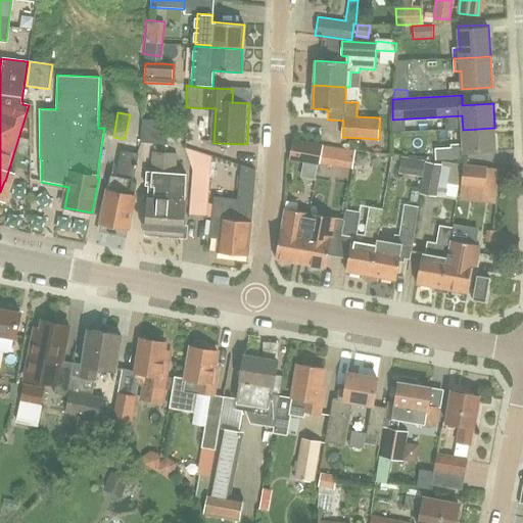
[(165,122),(143,120),(141,142),(163,144),(165,122)]
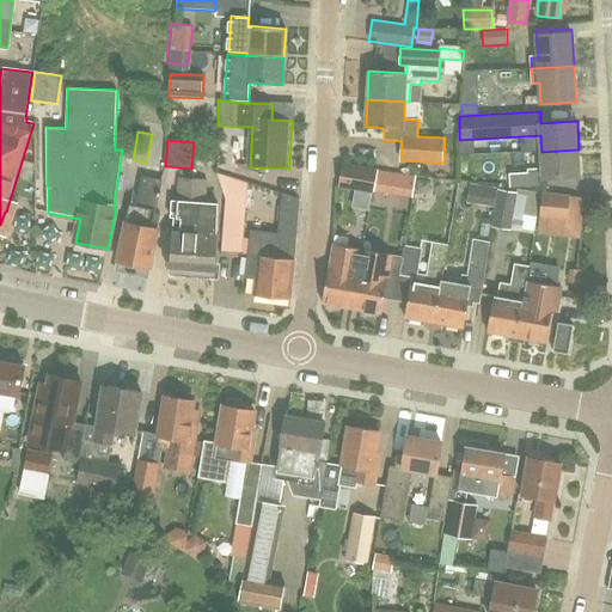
[(581,177),(579,150),(542,152),(543,179),(581,177)]
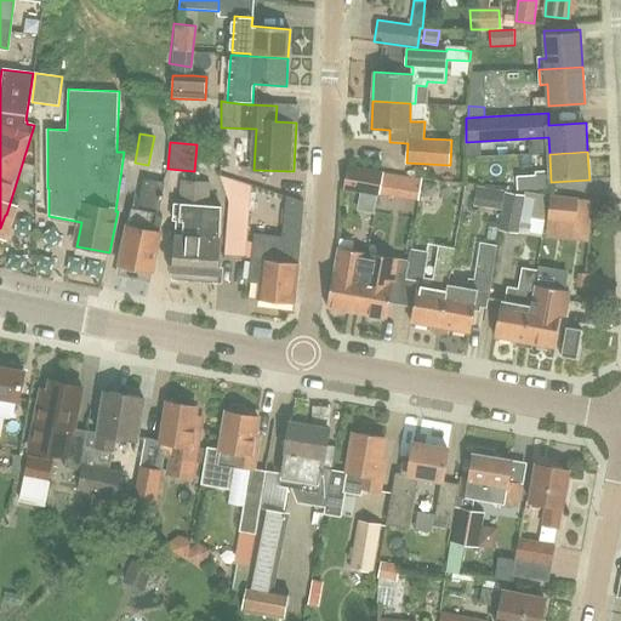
[(347,166),(343,187),(379,193),(382,171),(347,166)]
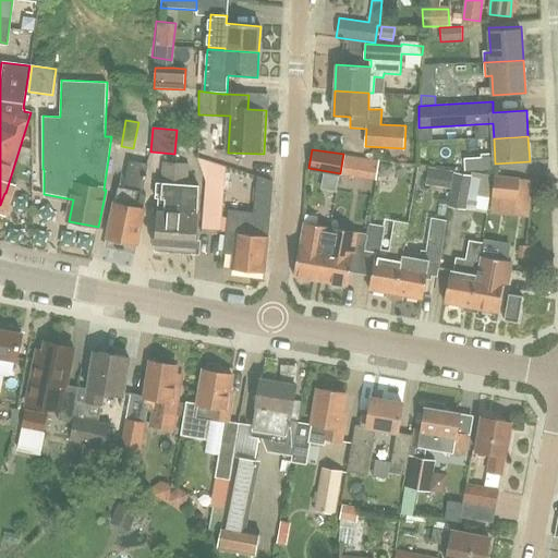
[(465,171),(483,170),(483,158),(465,159),(465,171)]
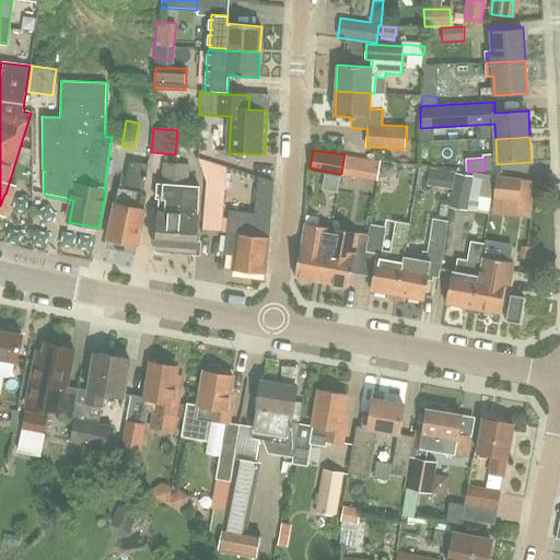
[(222,232),(223,218),(226,168),(198,160),(206,184),(202,231),(222,232)]
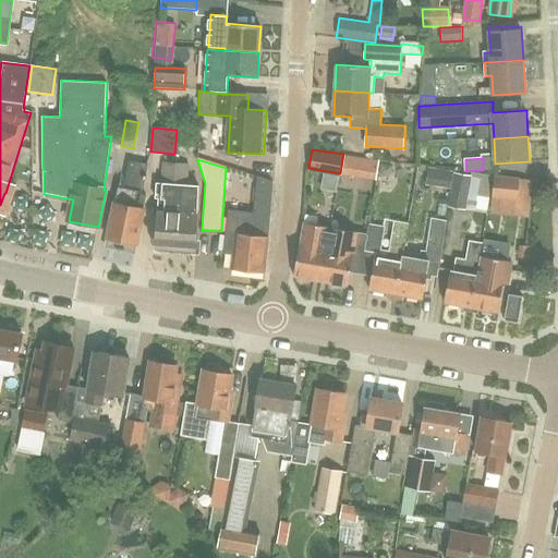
[(114,203),(107,239),(138,244),(145,208),(144,208),(147,195),(143,194),(149,165),(132,161),(126,189),(119,186),(116,203),(114,203)]
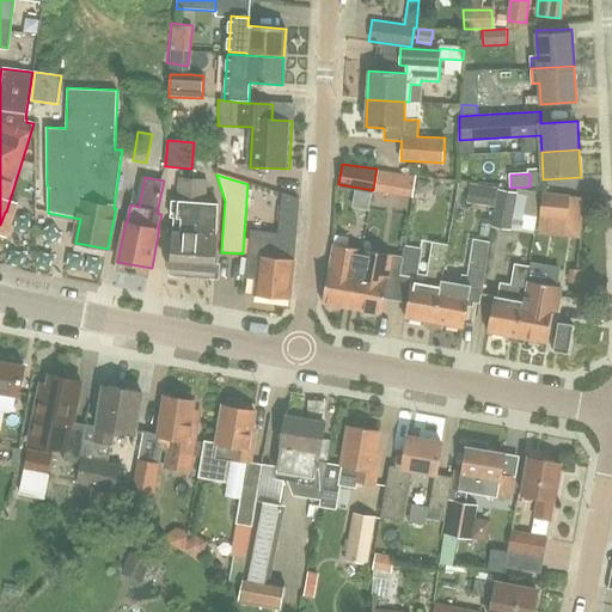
[(195,201),(196,181),(179,179),(178,197),(172,197),(170,218),(173,218),(170,271),(195,274),(200,209),(195,208),(195,201)]
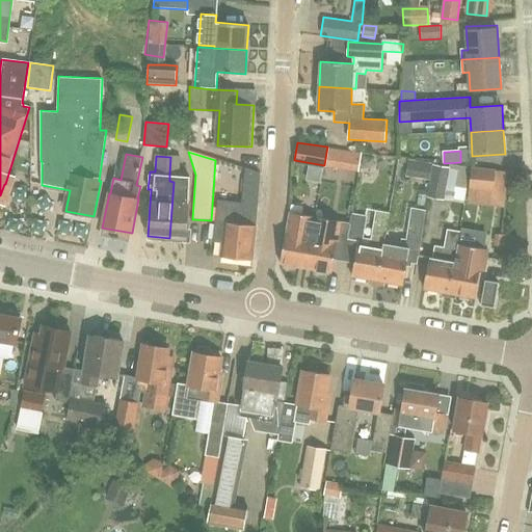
[(170,157),(169,175),(169,181),(174,182),(169,238),(187,239),(189,204),(188,204),(190,177),(176,176),(177,157),(170,157)]
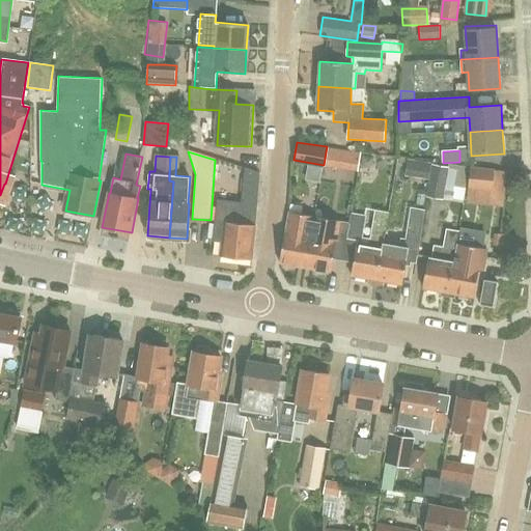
[(406,157),(403,175),(425,177),(426,159),(406,157)]
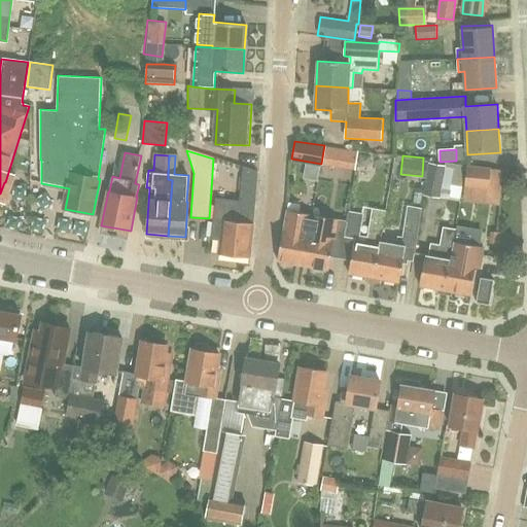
[(428,163),(423,195),(441,198),(446,166),(428,163)]
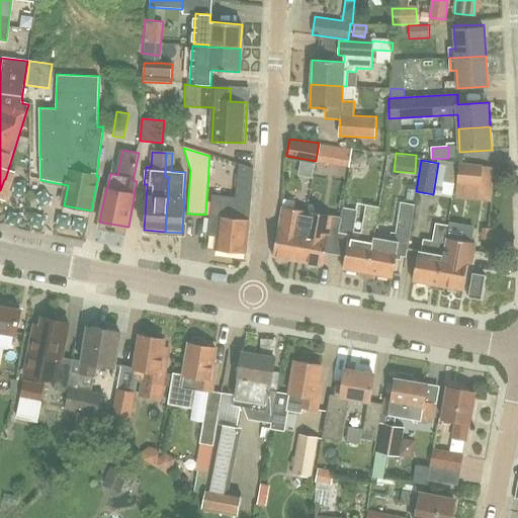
[(250,220),(248,220),(254,169),(241,164),(237,197),(213,194),(209,235),(218,235),(216,250),(246,254),(250,220)]
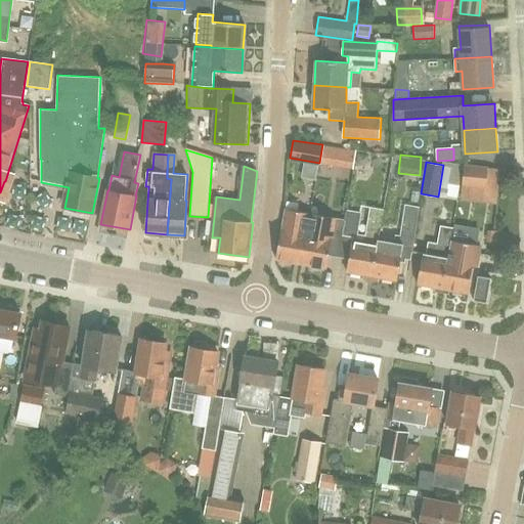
[(464,166),(462,185),(486,187),(488,168),(464,166)]
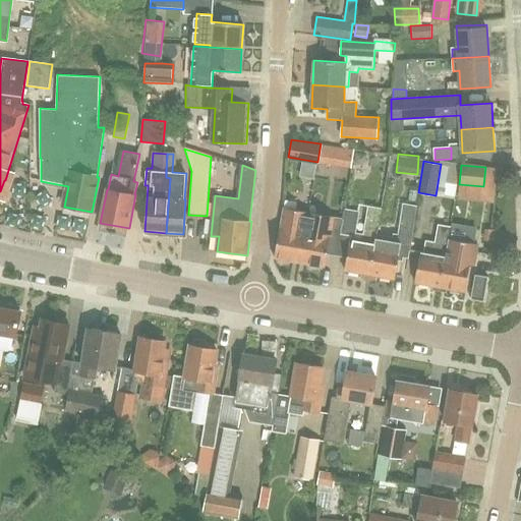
[(392,241),(377,239),(370,275),(395,279),(398,256),(408,258),(409,250),(410,250),(418,207),(404,204),(398,234),(394,233),(392,241)]
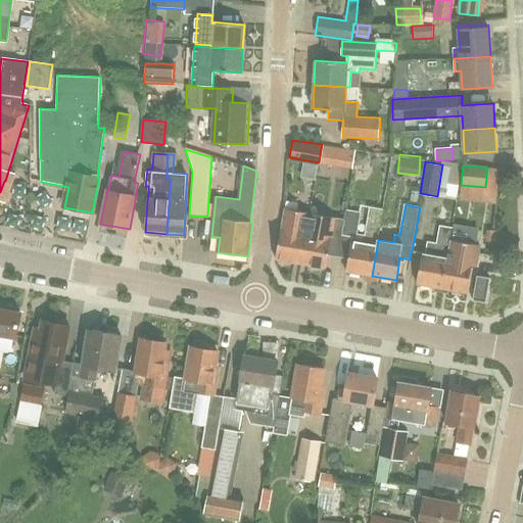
[(378,240),(384,209),(371,206),(365,243),(351,241),(346,271),(372,276),(378,240)]
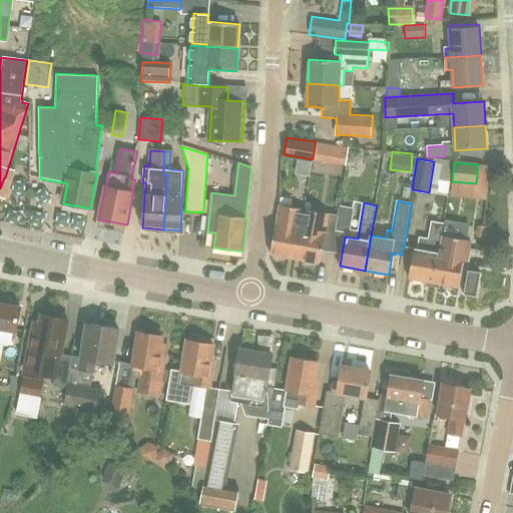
[(296,259),(301,228),(304,208),(280,204),(271,253),(274,254),(275,258),(283,260),(286,257),(296,259)]
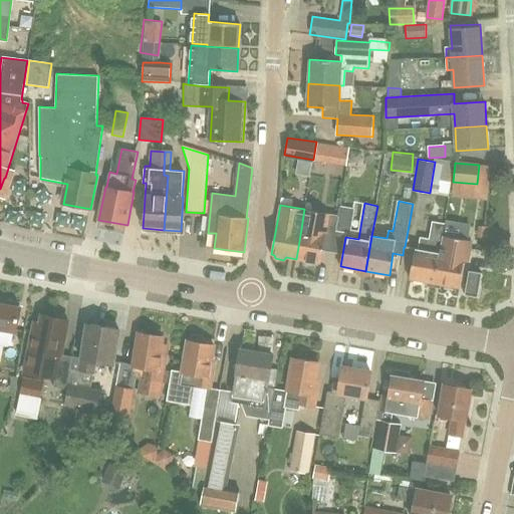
[(336,230),(350,233),(354,209),(340,206),(338,215),(336,230)]
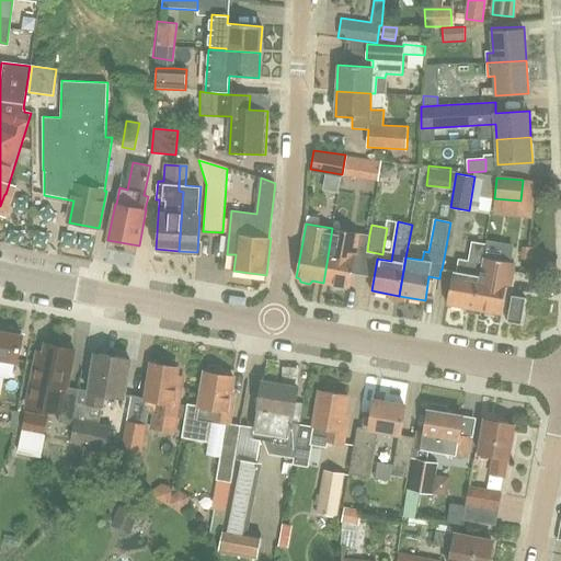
[(323,283),(333,284),(333,287),(344,289),(346,286),(350,287),(352,272),(363,274),(367,251),(369,235),(332,228),(323,283)]
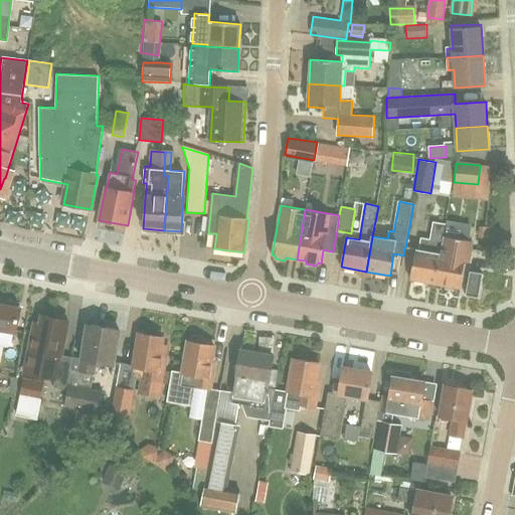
[(443,236),(445,223),(434,221),(431,240),(421,238),(419,250),(415,249),(410,280),(436,284),(442,254),(443,236)]
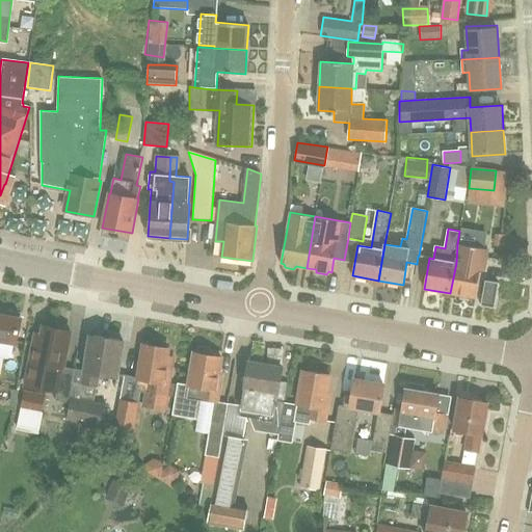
[(460,231),(459,231),(457,244),(456,263),(450,293),(475,297),(480,268),(484,268),(487,249),(458,244),(460,231)]
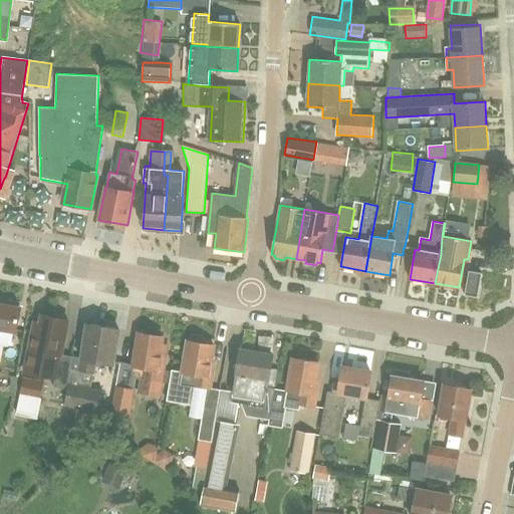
[(478,298),(482,274),(469,272),(465,296),(478,298)]
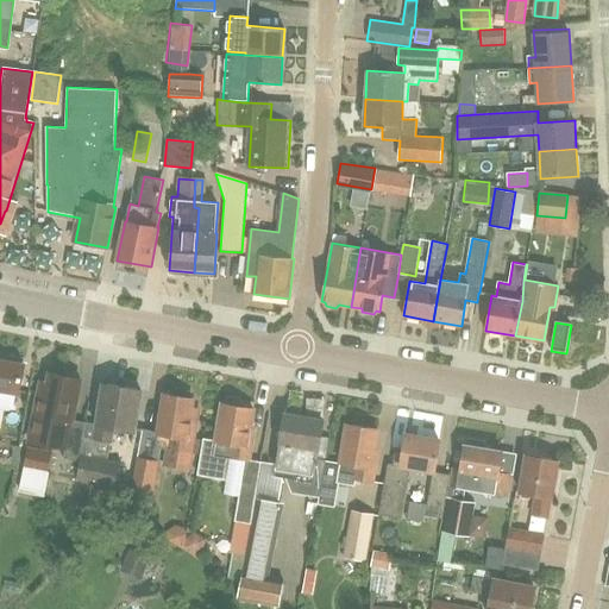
[(0,394),(1,390),(19,394),(24,364),(0,359),(0,394)]
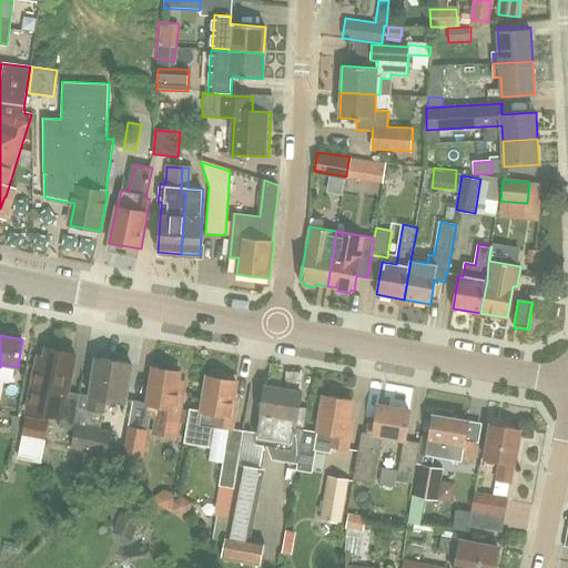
[(62,347),(59,352),(46,348),(42,362),(37,361),(27,413),(60,419),(59,428),(73,430),(74,423),(78,408),(80,398),(64,396),(66,392),(68,393),(74,355),(71,354),(69,350),(62,347)]
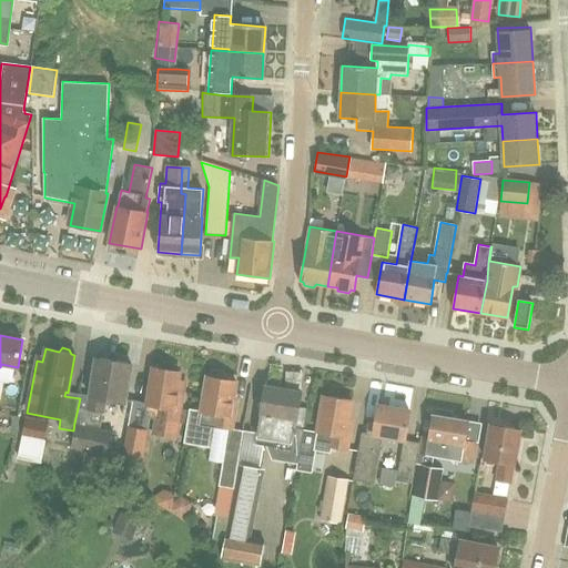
[(88,409),(78,408),(74,423),(75,424),(100,428),(102,413),(104,413),(107,401),(124,404),(132,364),(97,357),(88,409)]
